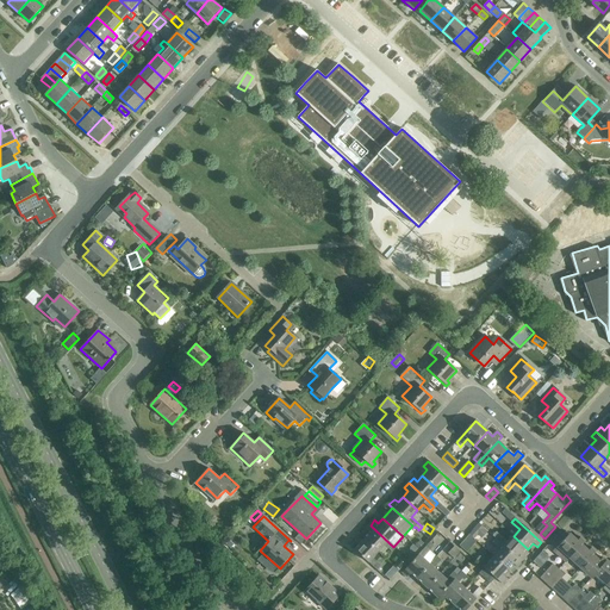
[(487,531),(479,524),(470,535),(478,542),(487,531)]
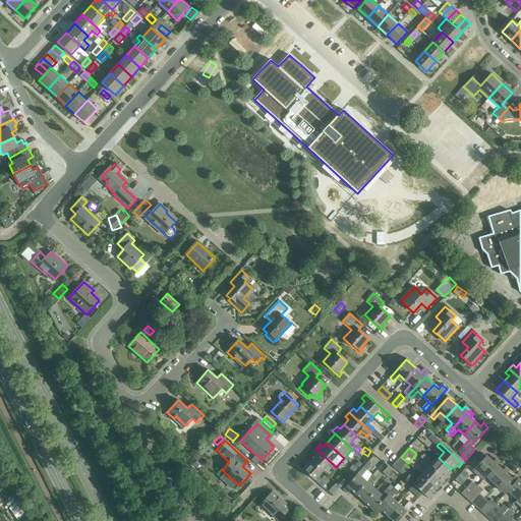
[(315,455),(311,460),(324,472),(329,466),(335,472),(338,468),(336,467),(316,449),(312,453),(315,455)]
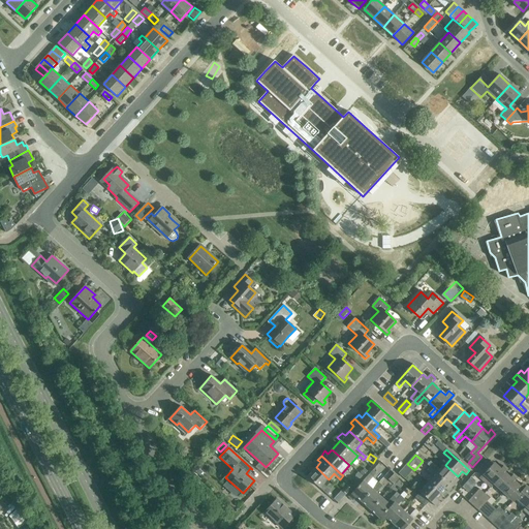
[(427,465),(430,468),(453,489),(457,485),(454,481),(458,476),(445,465),(439,471),(430,462),(427,465)]
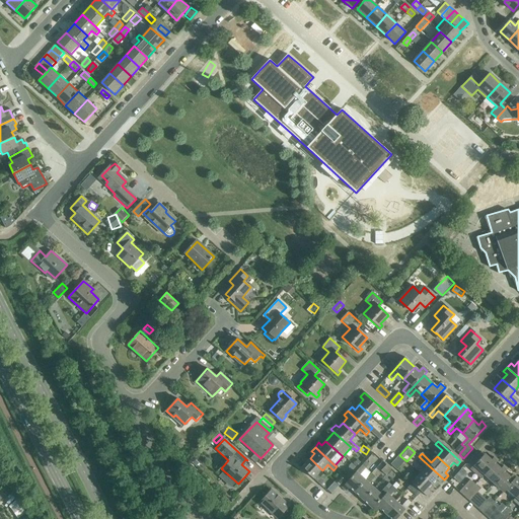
[(485,474),(495,464),(498,461),(494,458),(491,461),(485,455),(471,469),(480,478),(485,474)]
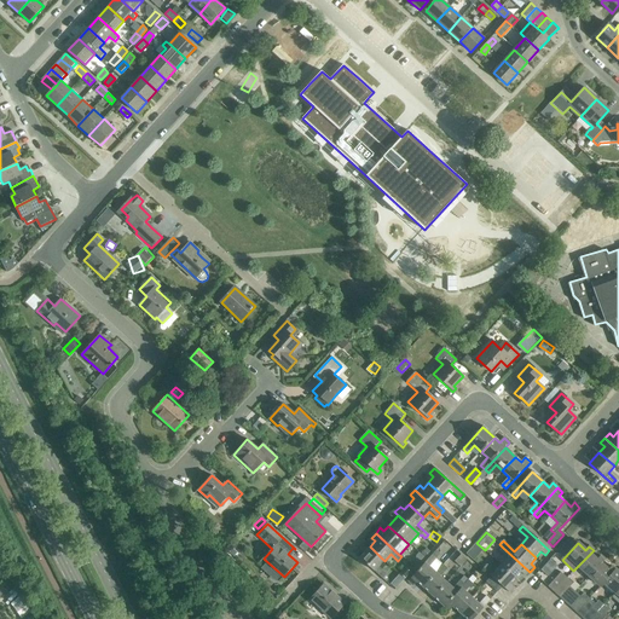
[(385,561),(370,547),(359,559),(382,579),(386,574),(377,567),(385,561)]
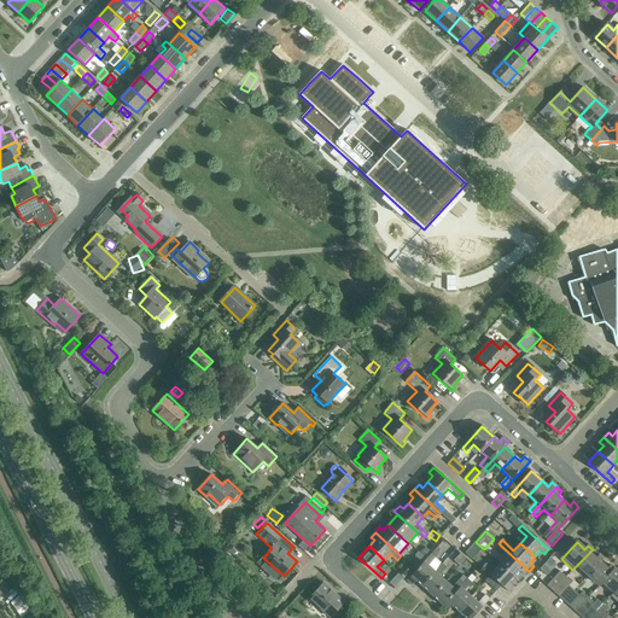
[(471,547),(466,553),(472,559),(478,554),(478,553),(471,547)]
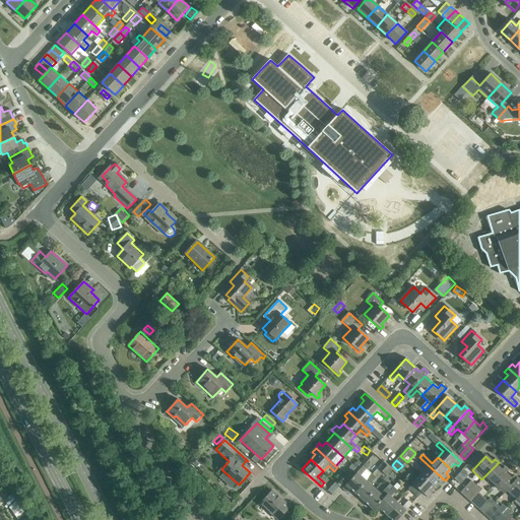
[(427,469),(421,475),(434,486),(438,481),(441,484),(445,480),(423,460),(419,463),(427,469)]
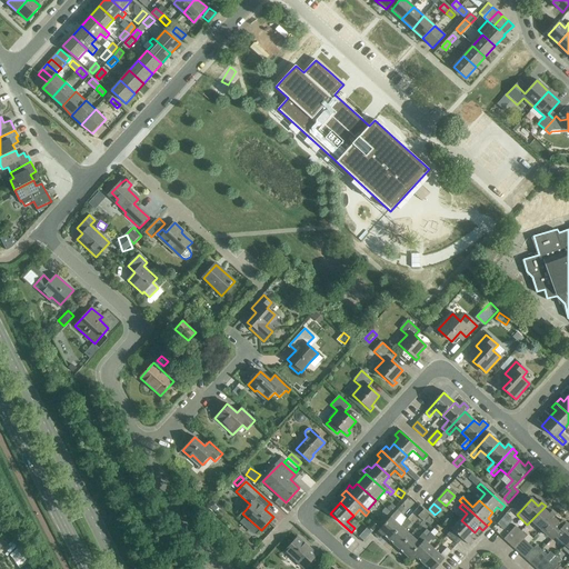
[(531,520),(541,530),(552,518),(556,515),(551,511),(549,515),(542,509),(531,520)]
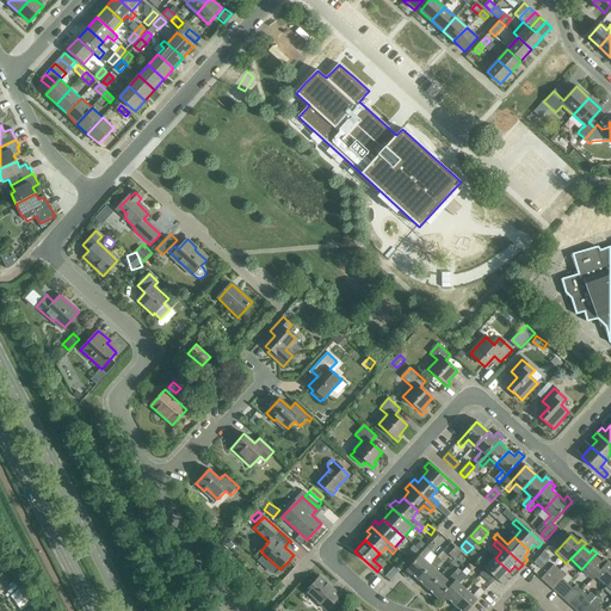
[(412,575),(418,581),(431,566),(438,559),(431,551),(427,548),(403,575),(408,579),(412,575)]
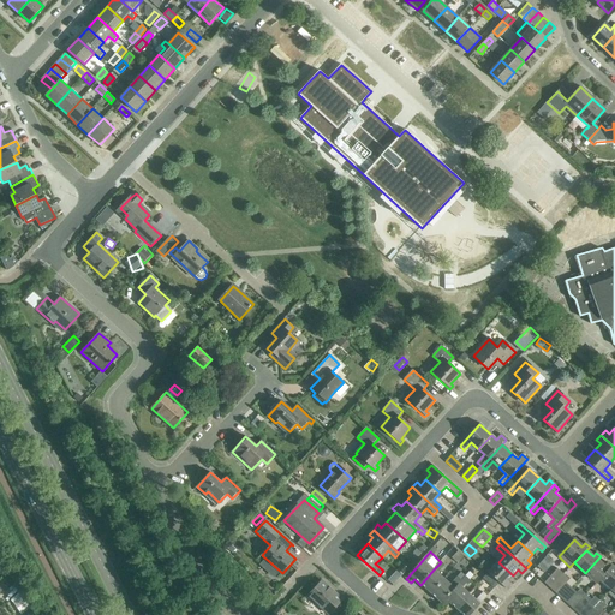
[(458,551),(452,557),(458,563),(464,556),(458,551)]
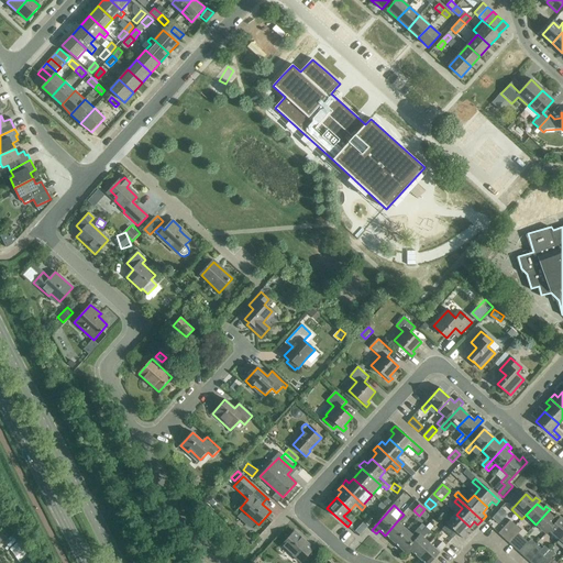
[(545,533),(550,530),(560,518),(555,515),(552,518),(547,512),(536,525),(545,533)]
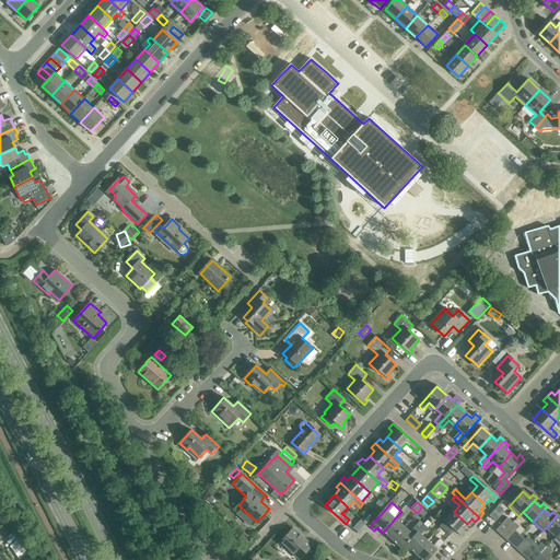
[(444,522),(455,531),(462,537),(465,533),(462,529),(467,524),(454,512),(448,517),(441,511),(438,515),(444,522)]
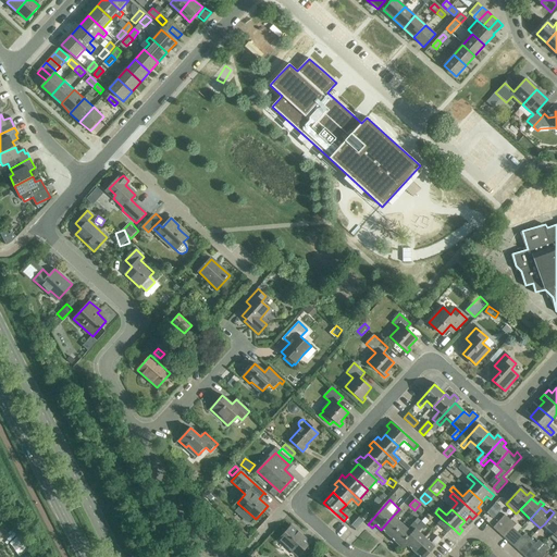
[(381,530),(391,537),(403,524),(396,519),(403,512),(399,509),(393,516),(381,530)]
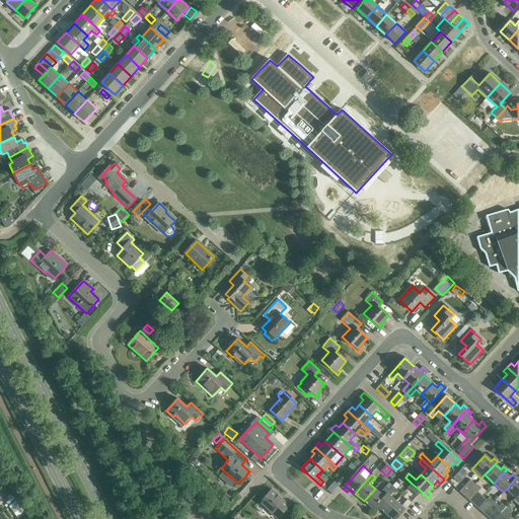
[(507,489),(516,497),(518,493),(518,479),(516,477),(507,489)]
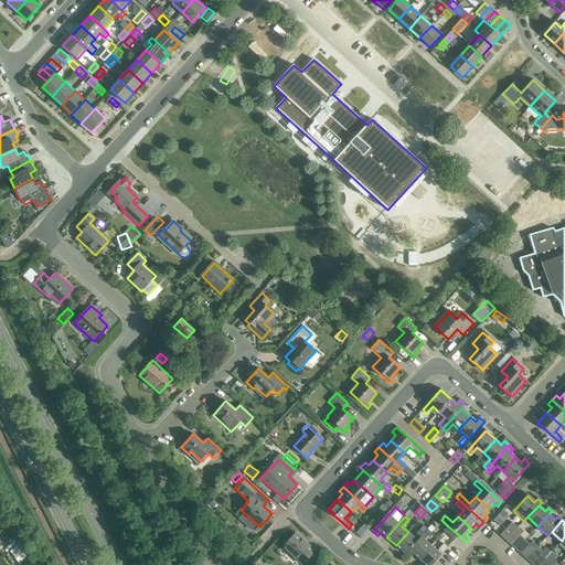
[(358,532),(364,537),(373,529),(366,522),(358,532)]
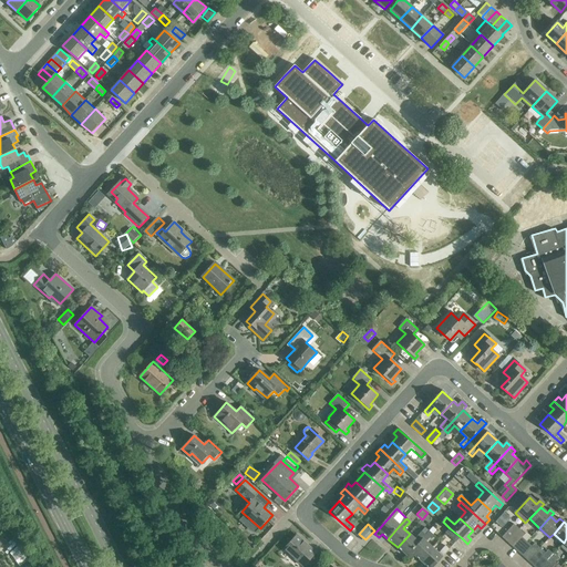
[(502,537),(507,543),(519,529),(514,525),(502,537)]
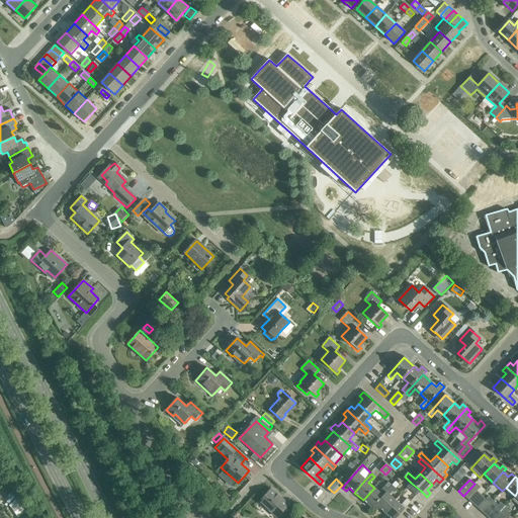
[(416,496),(421,491),(411,483),(407,488),(416,496)]
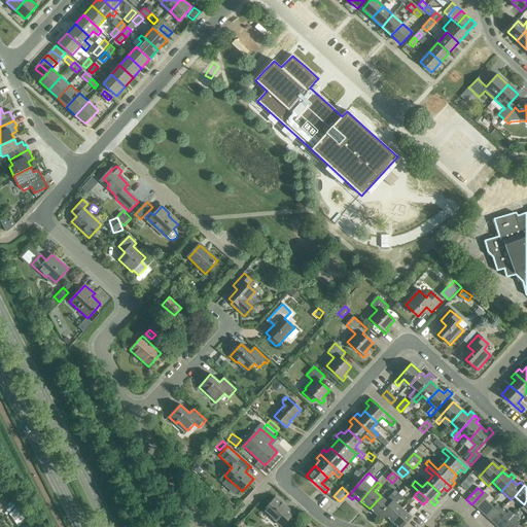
[(471,504),(477,508),(485,500),(488,497),(483,492),(471,504)]
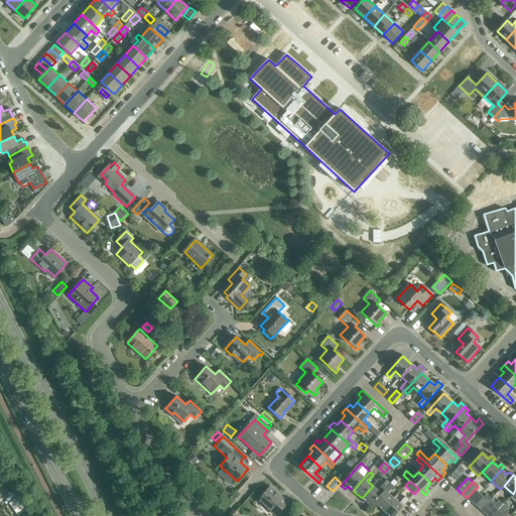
[(362,498),(371,507),(388,488),(384,484),(378,491),(373,486),(362,498)]
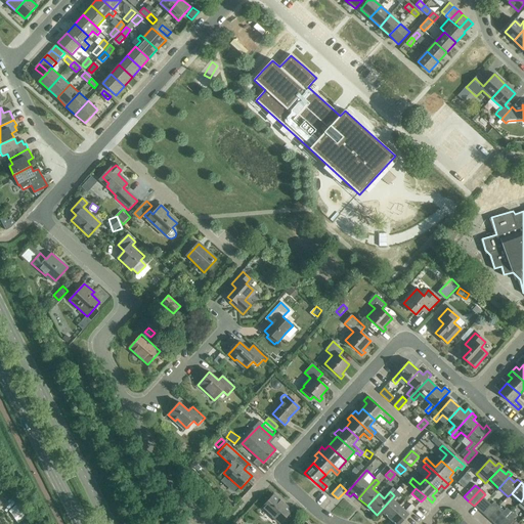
[(384,515),(389,519),(400,507),(394,501),(400,494),(397,491),(394,495),(377,515),(381,518),(384,515)]
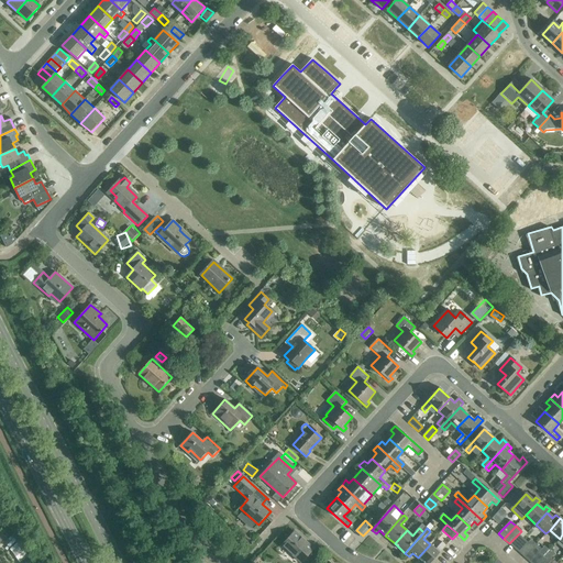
[(283,545),(301,562),(313,549),(295,532),(283,545)]
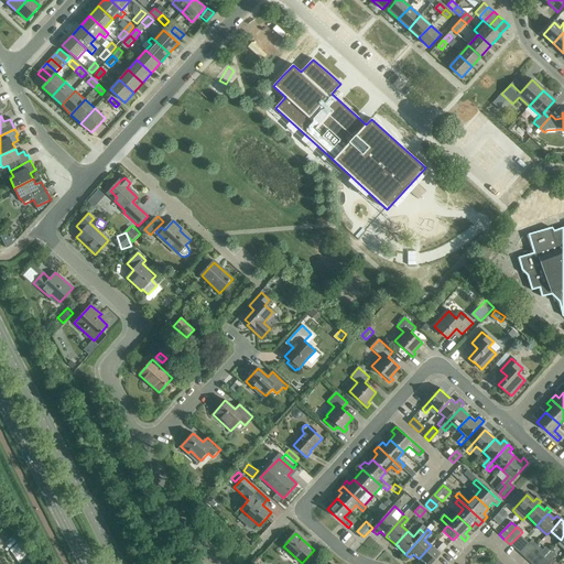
[(510,544),(516,550),(524,540),(519,535),(510,544)]
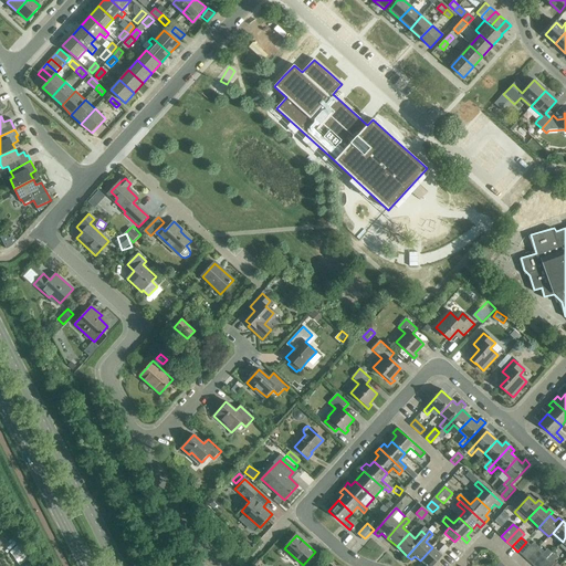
[(6,544),(18,565),(29,559),(16,538),(6,544)]
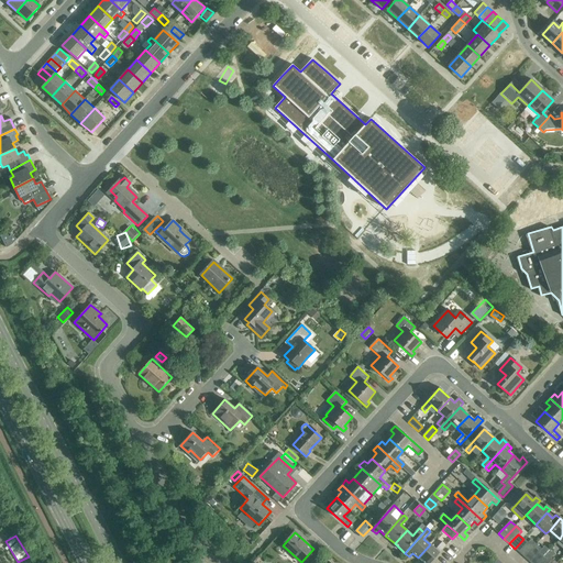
[(515,549),(519,553),(528,543),(523,539),(515,549)]
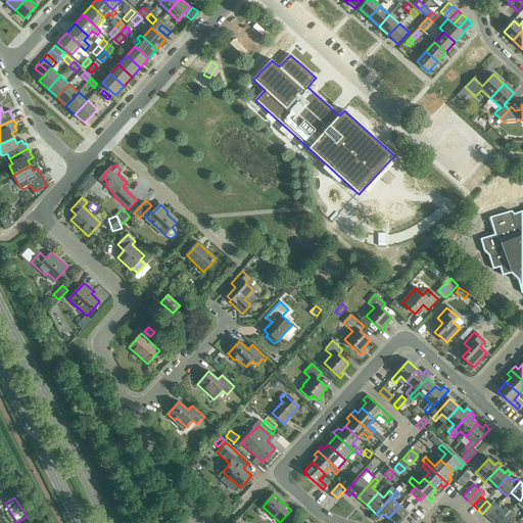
[(482,514),(487,518),(497,506),(492,502),(490,505),(482,514)]
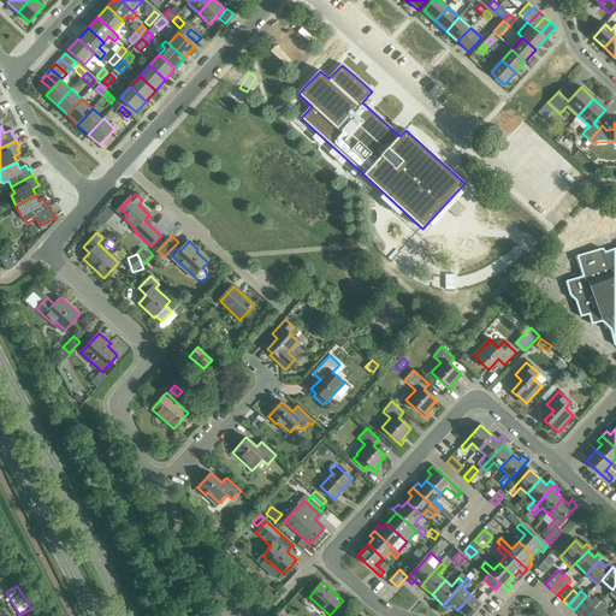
[(471,596),(457,610),(463,615),(471,615),(489,598),(484,593),(477,602),(471,596)]
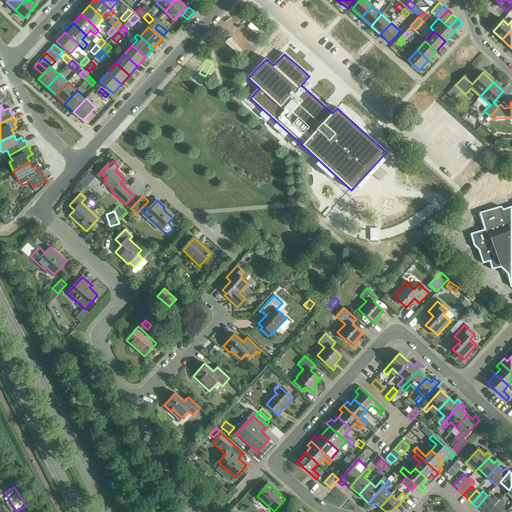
[(477,507),(482,511),(490,503),(492,500),(487,495),(477,507)]
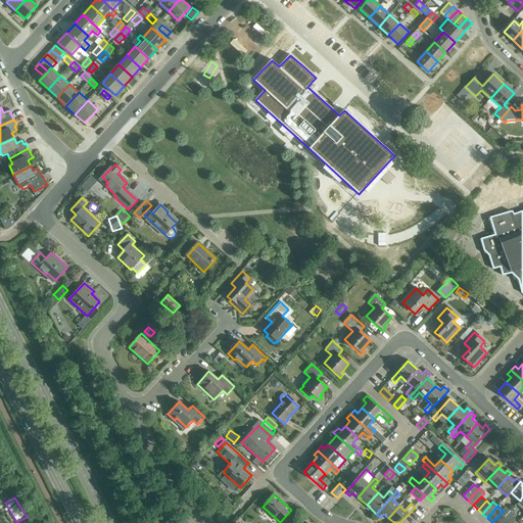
[(492,522),(498,522),(505,517),(501,514),(492,522)]
